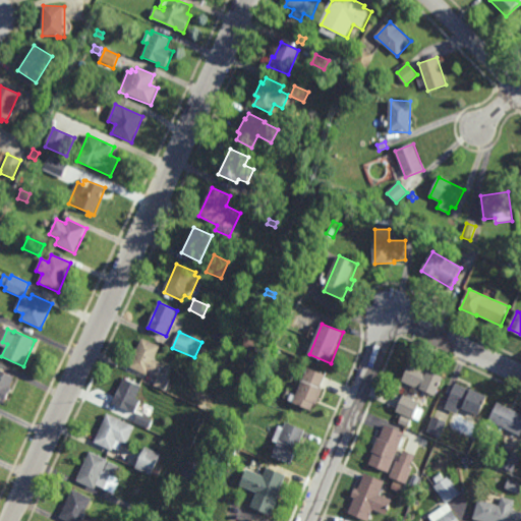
[(159,377),(149,371),(148,375),(129,367),(142,339),(161,347),(155,360),(165,364),(159,377)]
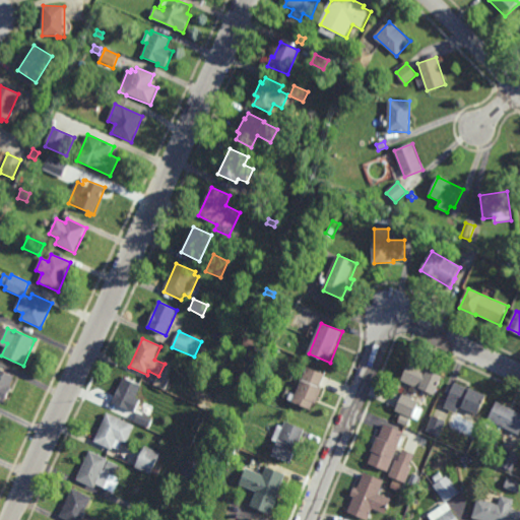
[(435,396),(401,381),(409,362),(443,377),(435,396)]
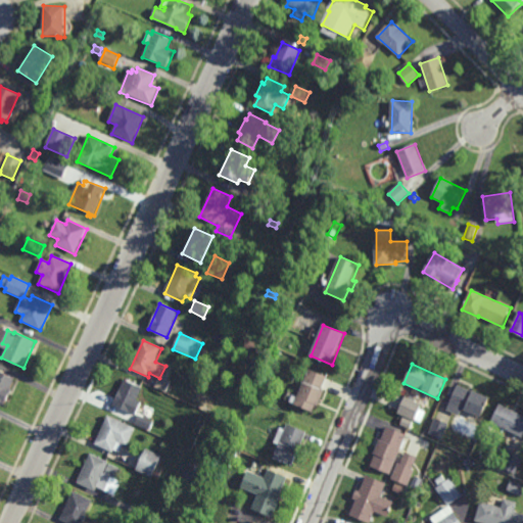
[(321,407),(318,406),(315,413),(296,406),(296,403),(291,402),(294,395),(299,397),(310,370),(328,377),(323,389),(327,391),(321,407)]
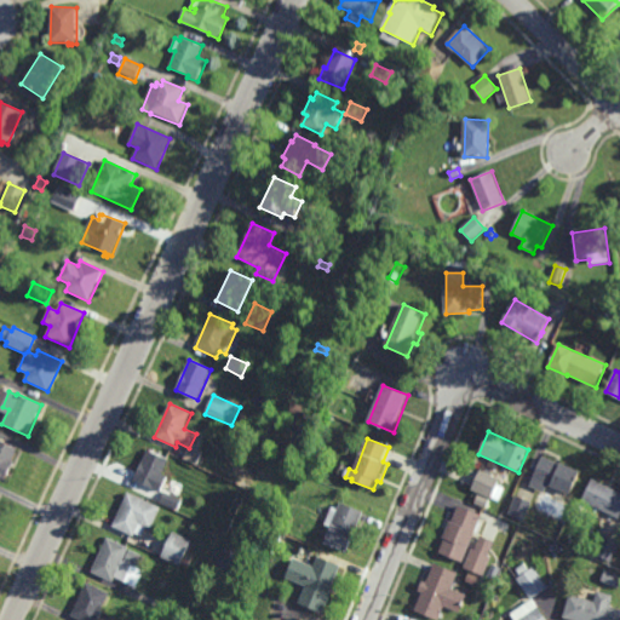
[(6,481),(0,477),(1,477),(0,476),(0,441),(17,449),(12,461),(15,463),(6,481)]
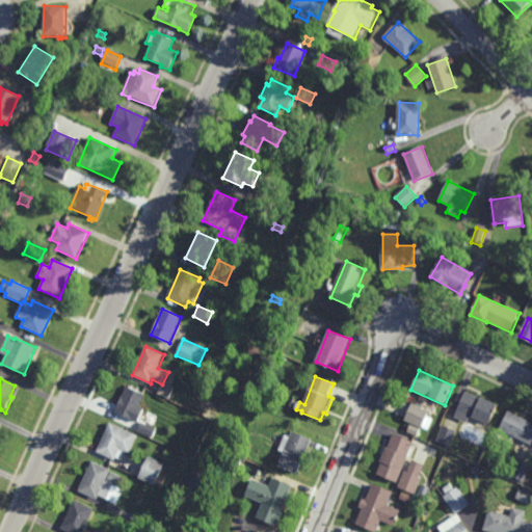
[(175,390),(169,399),(158,394),(162,384),(175,390)]
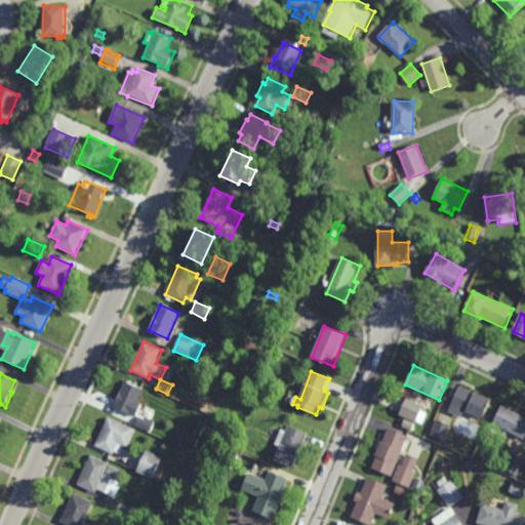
[(144,390),(137,404),(143,407),(137,418),(113,407),(125,380),(144,390)]
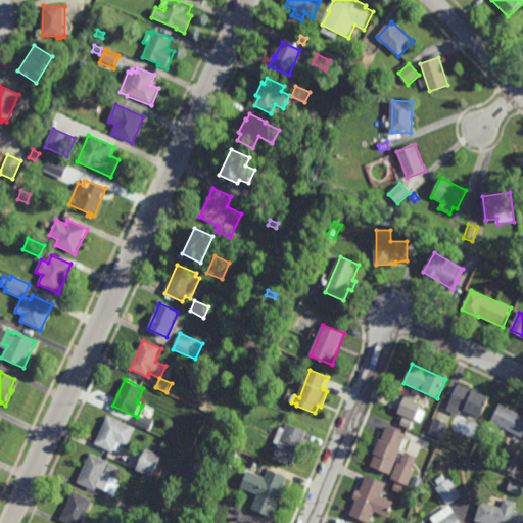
[(473,391),(473,390),(490,397),(482,418),(462,410),(460,416),(447,411),(458,385),(473,391)]
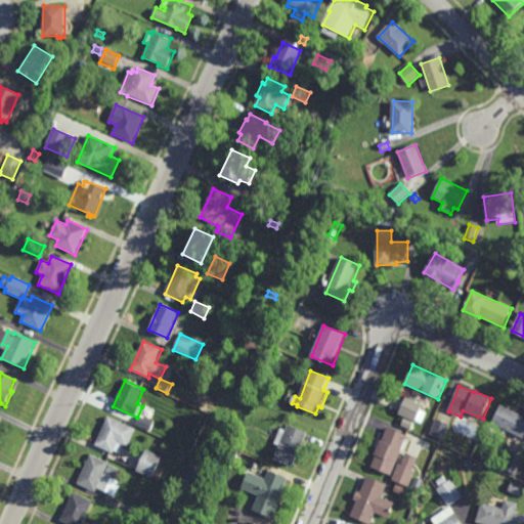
[(415,422),(398,415),(405,397),(423,405),(415,422)]
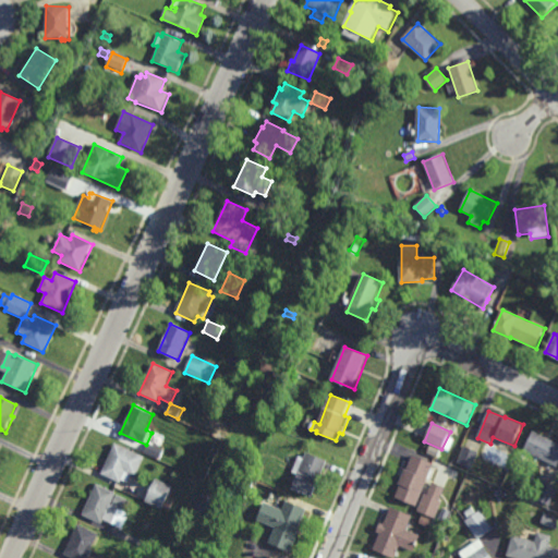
[(557,468),(524,451),(534,432),(557,443),(557,468)]
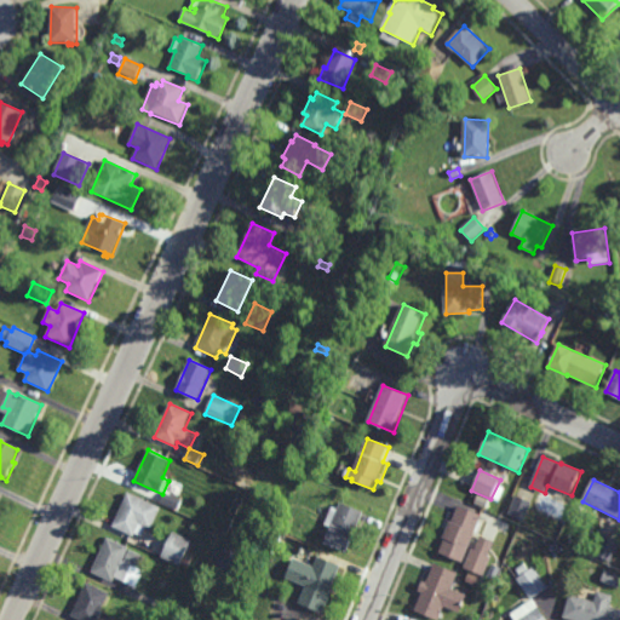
[(178,511),(160,503),(165,493),(171,495),(173,488),(187,494),(178,511)]
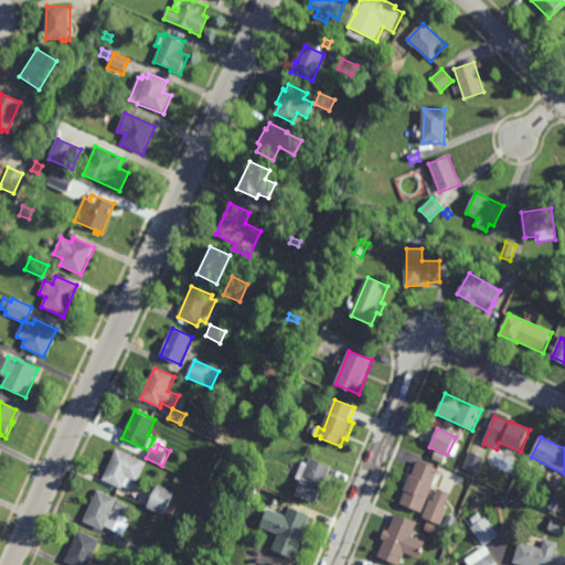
[(138,482),(134,480),(130,489),(124,486),(123,490),(103,480),(117,449),(147,462),(138,482)]
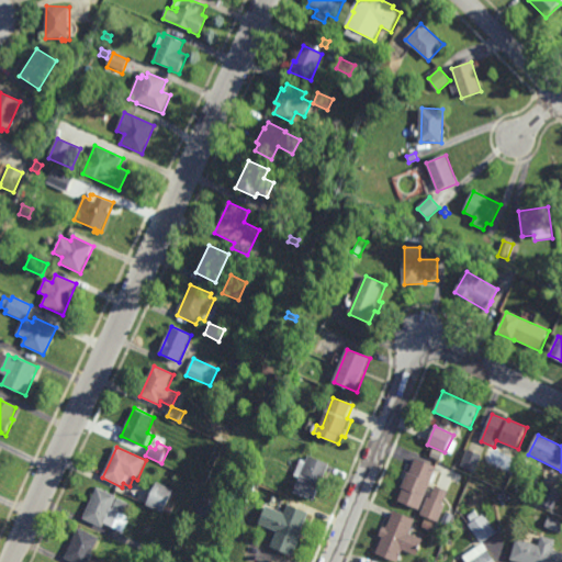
[(476,472),(461,465),(468,450),(483,456),(476,472)]
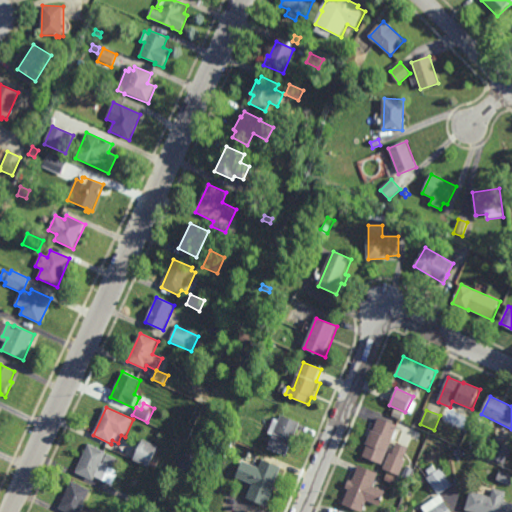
[(301,423),(294,441),(288,457),(269,449),(275,436),(269,434),(275,419),(280,421),(282,415),(301,423)]
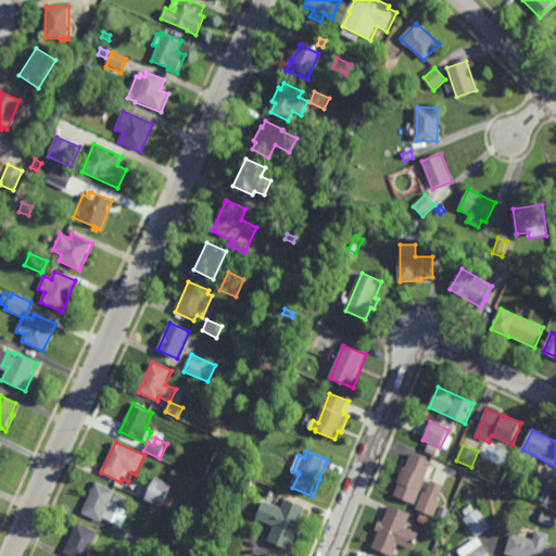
[(425,480),(430,481),(426,493),(421,491),(416,504),(395,496),(401,483),(399,483),(405,468),(406,469),(413,454),(425,458),(425,459),(432,463),(425,480)]
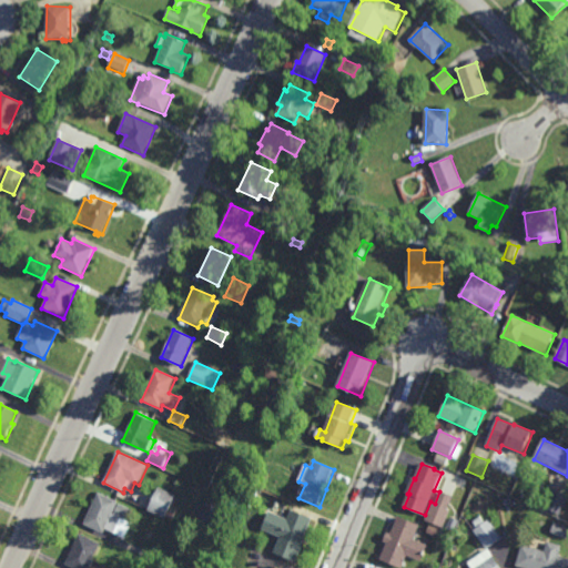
[(165,519),(149,511),(159,488),(175,496),(165,519)]
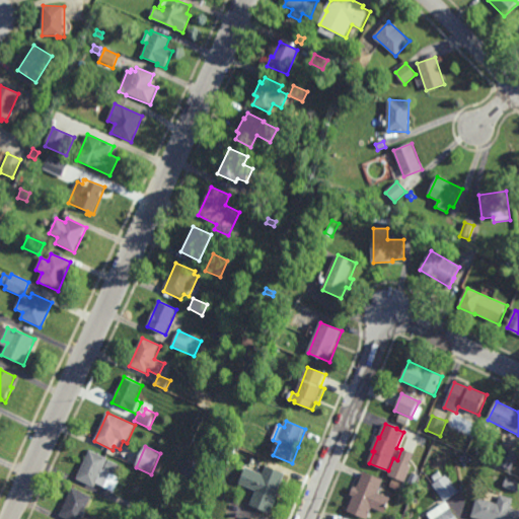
[(518,459),(513,471),(497,463),(505,447),(518,454),(518,459)]
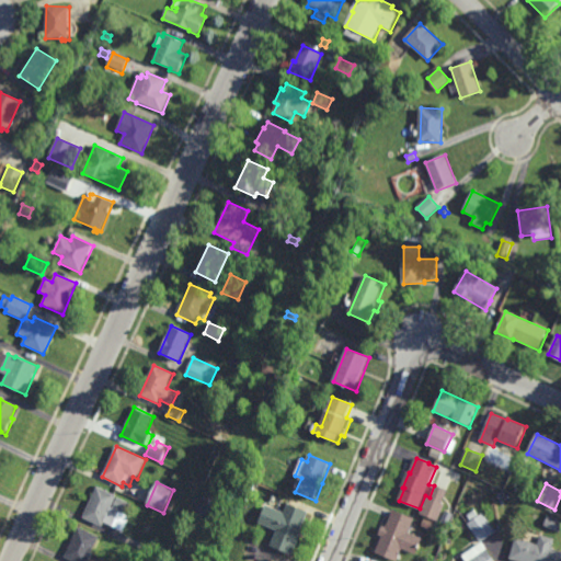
[(443,504),(444,504),(438,521),(421,515),(427,497),(430,499),(434,485),(448,490),(443,504)]
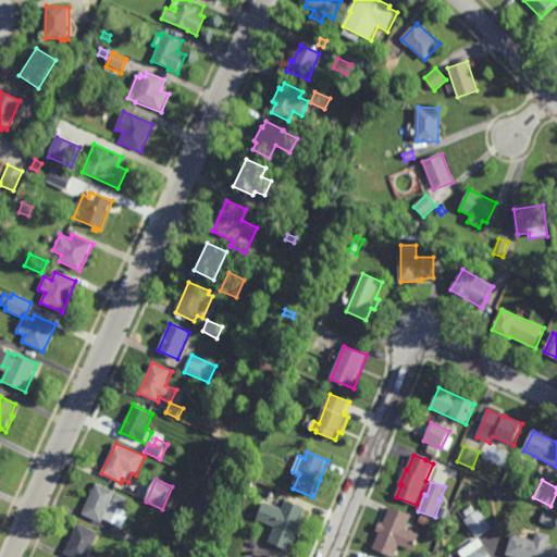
[(102,523),(83,515),(97,483),(116,493),(102,523)]
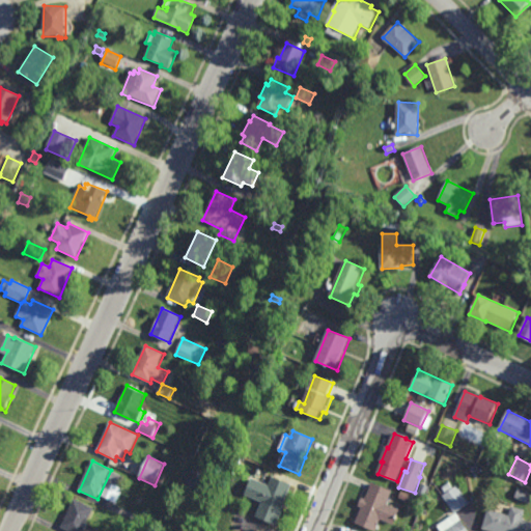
[(263,479),(254,475),(258,466),(268,469),(263,479)]
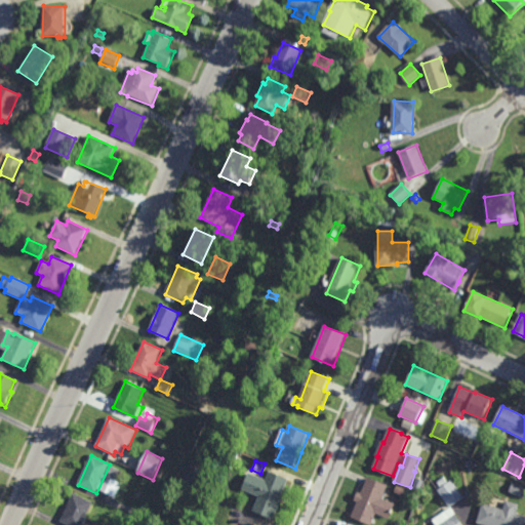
[(468,470),(466,461),(472,460),(474,469),(468,470)]
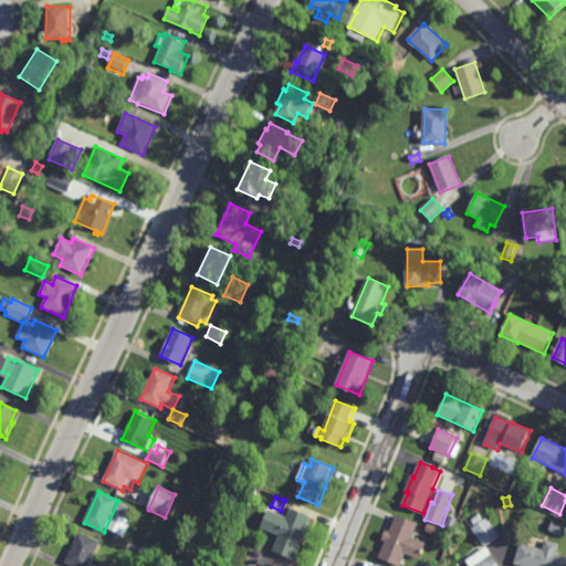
[(127,519),(114,512),(119,502),(133,509),(127,519)]
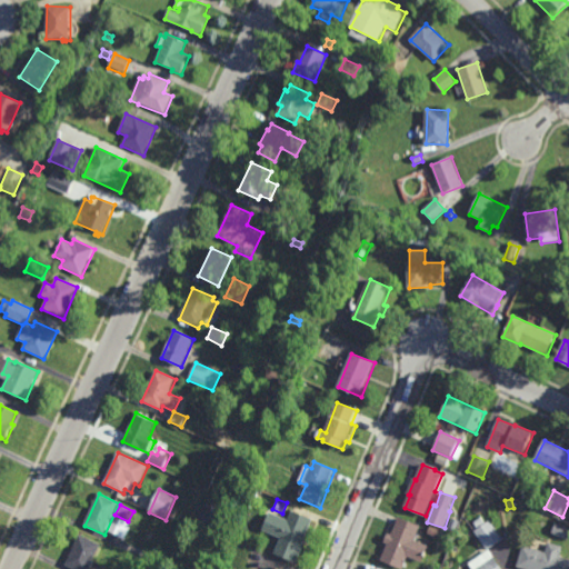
[(303,545),(306,545),(298,563),(276,555),(281,539),(263,531),(270,513),(290,521),(293,511),(313,520),(303,545)]
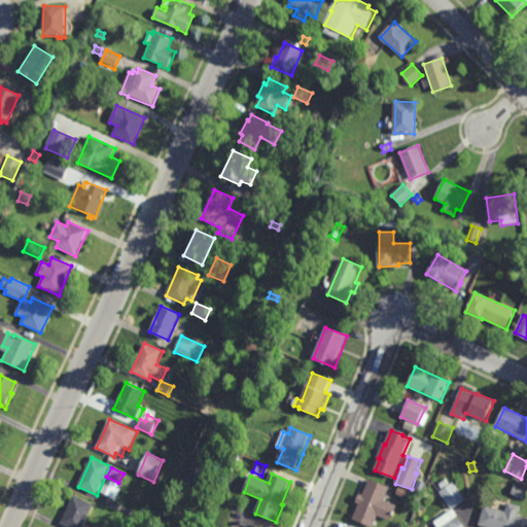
[(443,489),(438,484),(446,479),(450,485),(443,489)]
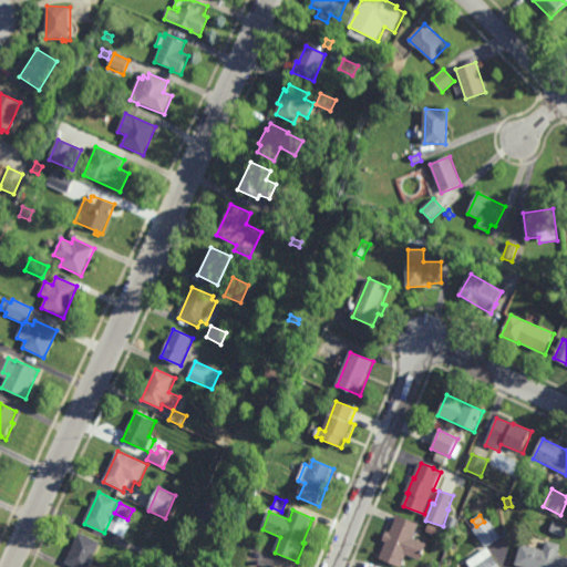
[(414,539),(429,546),(422,562),(408,556),(402,566),(399,566),(380,559),(388,543),(383,540),(388,532),(391,534),(399,516),(420,525),(414,539)]
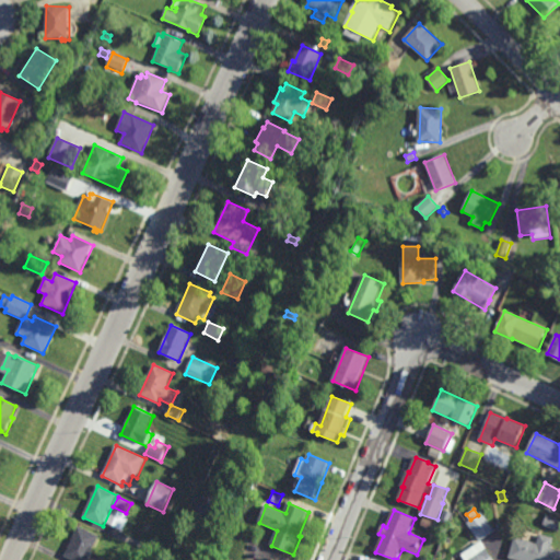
[(480,543),(466,523),(482,512),(496,532),(480,543)]
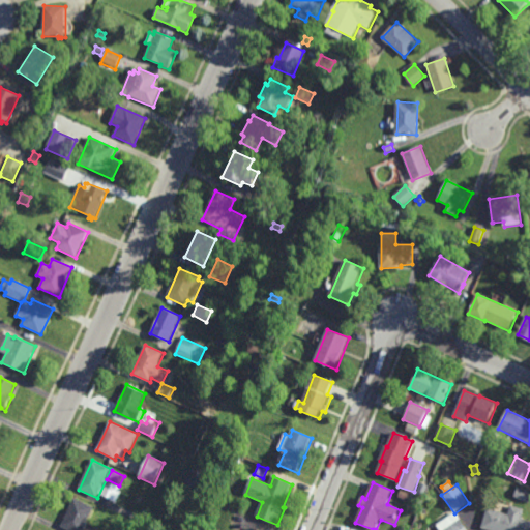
[(86,528),(84,529),(69,529),(62,527),(75,499),(94,507),(87,524),(88,524),(86,528)]
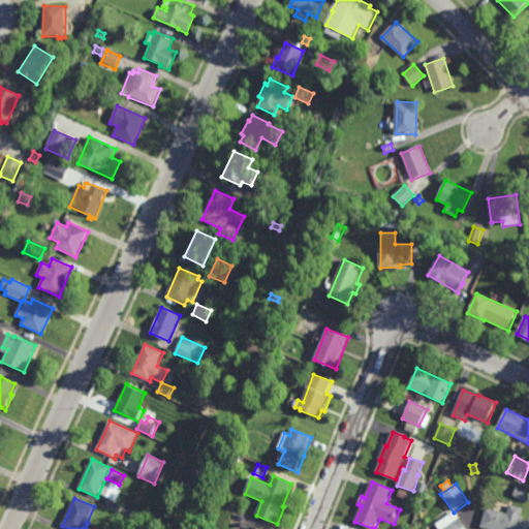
[(521,518),(527,520),(528,519),(528,528),(484,528),(480,528),(487,507),(507,515),(510,504),(524,508),(521,518)]
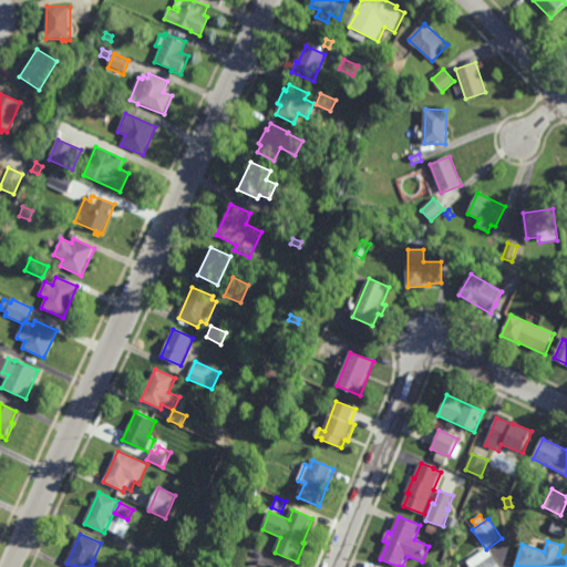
[(150,558),(140,555),(142,548),(152,552),(150,558)]
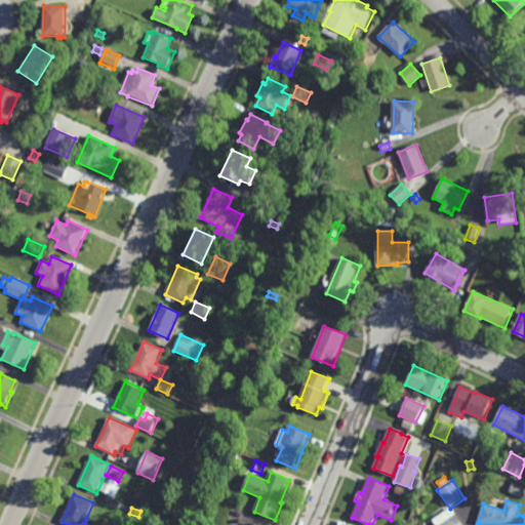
[(438,524),(435,521),(452,509),(462,524),(438,524)]
